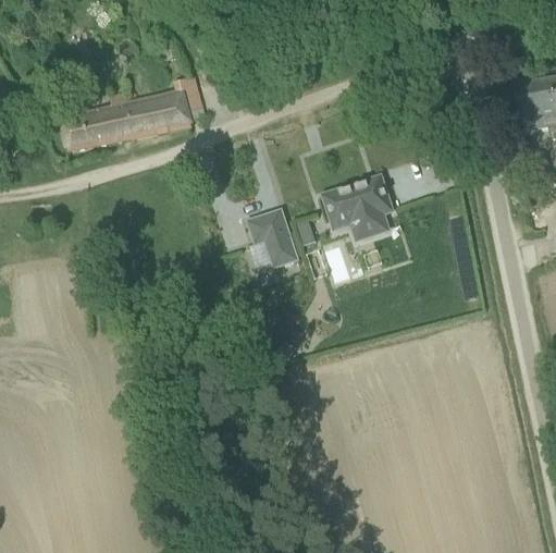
[(188,110),(202,107),(196,76),(173,82),(174,89),(123,101),(121,91),(110,95),(112,106),(62,118),(69,151),(192,127),(188,110)]
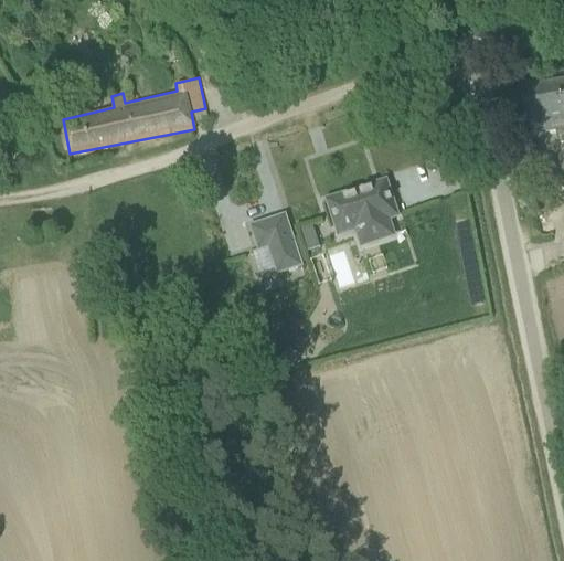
[(563,78),(521,86),(527,120),(563,115),(563,78)]
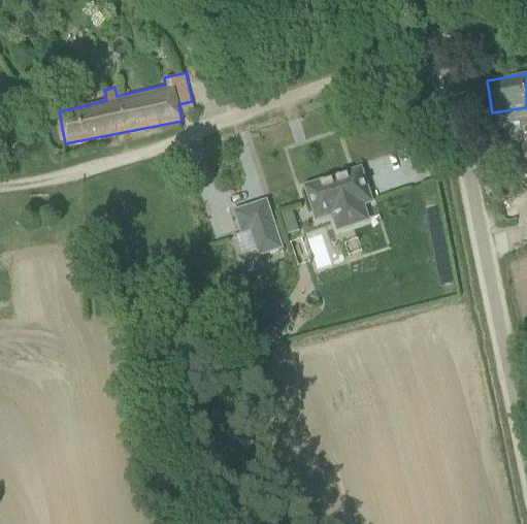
[(331,178),(307,187),(315,209),(319,219),(333,215),(337,227),(352,223),(367,218),(362,202),(370,199),(370,198),(360,169),(349,172),(349,170),(330,176),(331,178)]
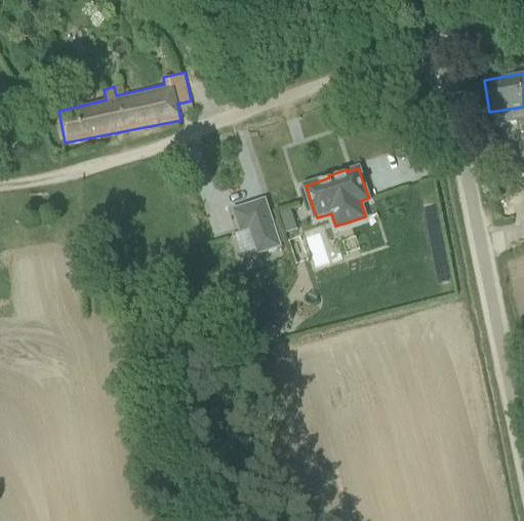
[(260,200),(234,209),(241,231),(235,233),(241,253),(256,248),(258,252),(280,245),(271,217),(267,219),(260,200)]
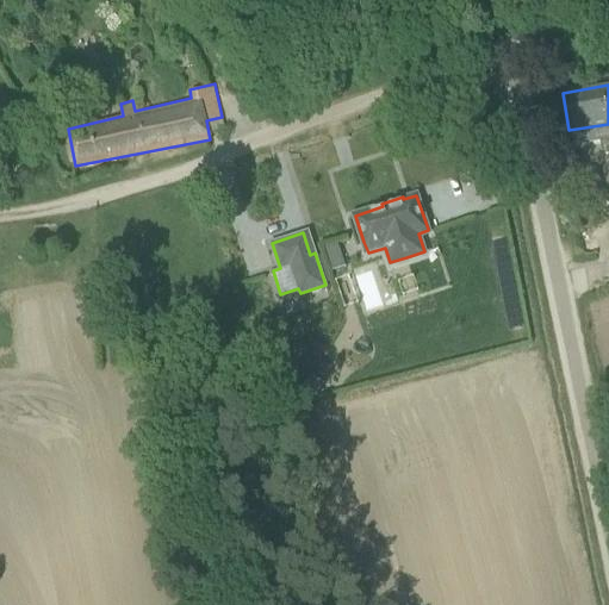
[(339,243),(325,247),(331,269),(346,264),(339,243)]
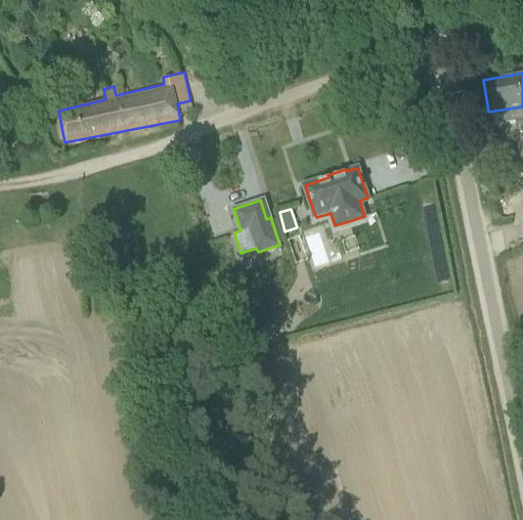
All buildings are outlined.
